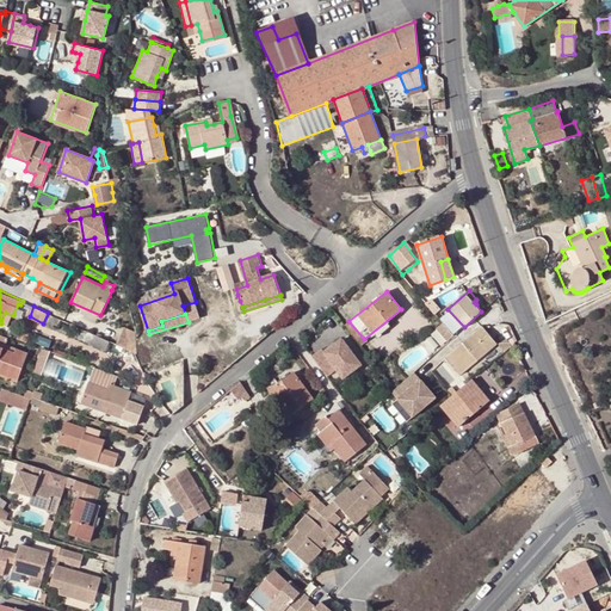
[(349,321),(344,326),(358,345),(364,339),(349,321)]
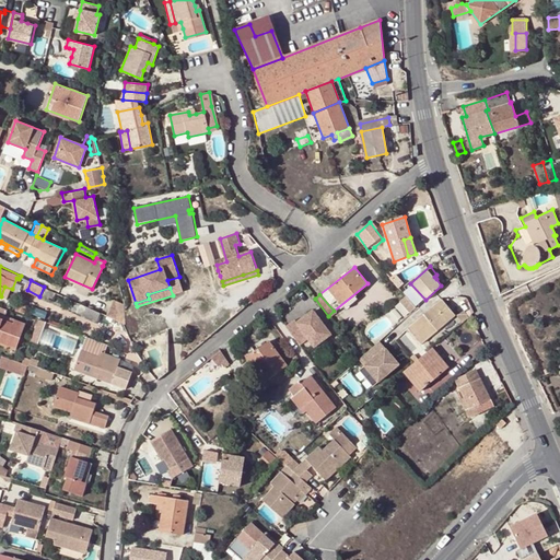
[(397,303),(407,316),(413,311),(404,298),(397,303)]
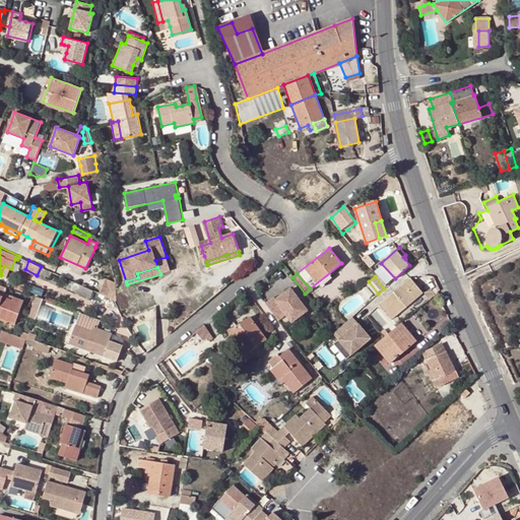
[(63,285),(90,299),(94,289),(66,277),(63,285)]
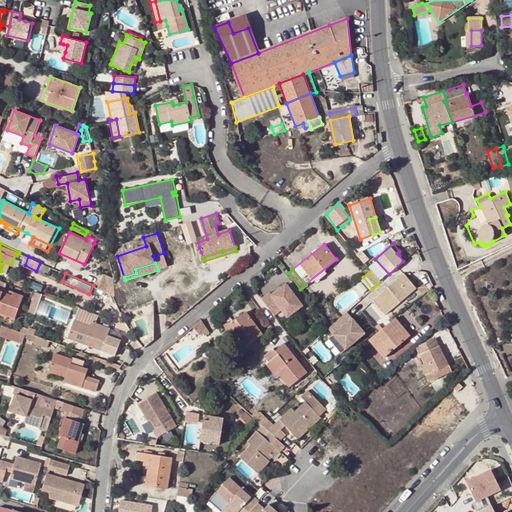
[(404,287),(411,281),(404,273),(372,300),(383,315),(409,293),(404,287)]
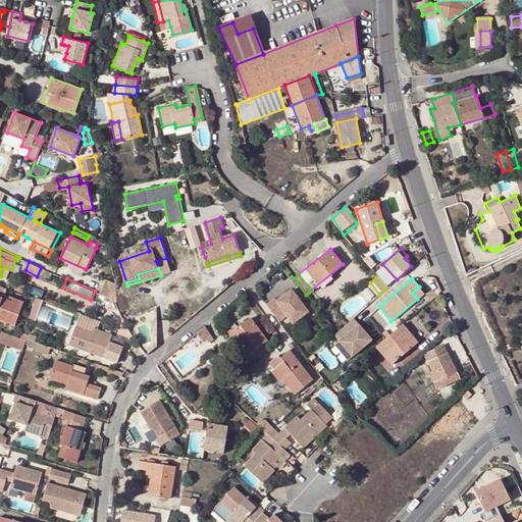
[(107,279),(104,286),(116,292),(116,283),(107,279)]
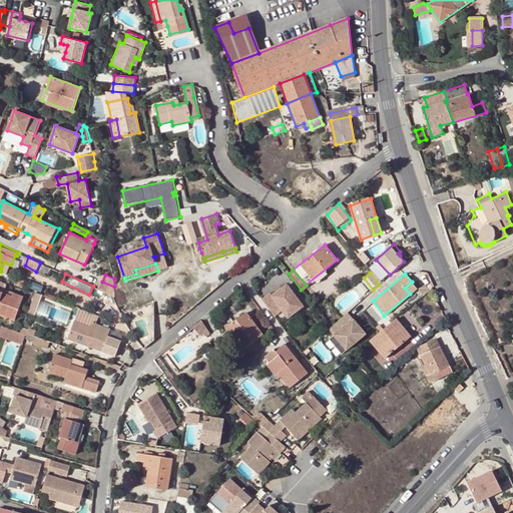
[(423,295),(430,288),(421,278),(414,284),(423,295)]
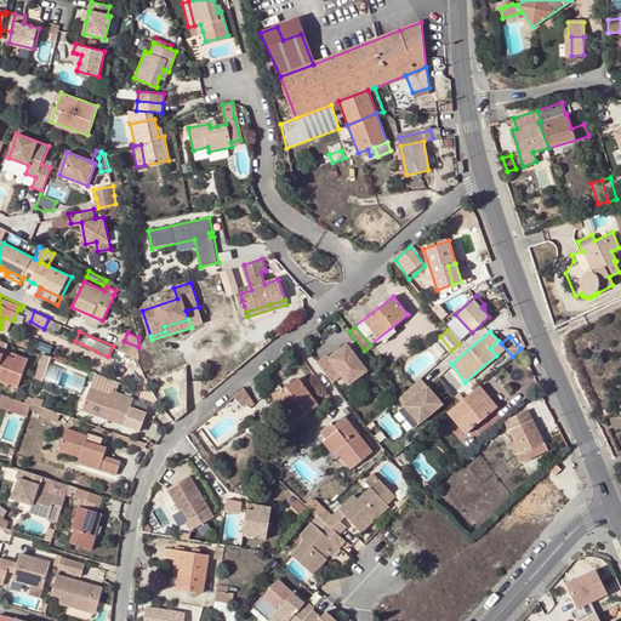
[(0,340),(0,352),(15,359),(17,355),(6,352),(10,345),(0,340)]
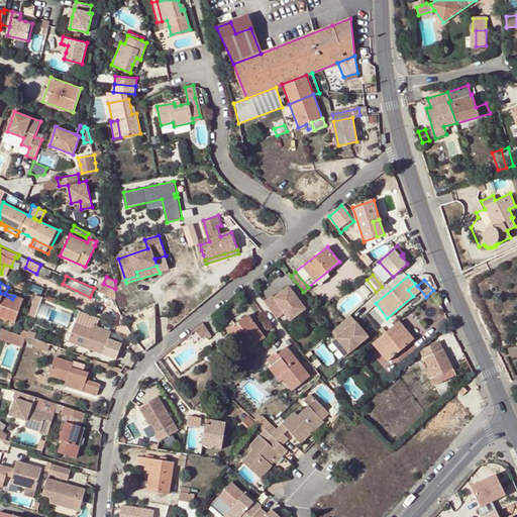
[(99,291),(116,298),(115,289),(103,284),(99,291)]
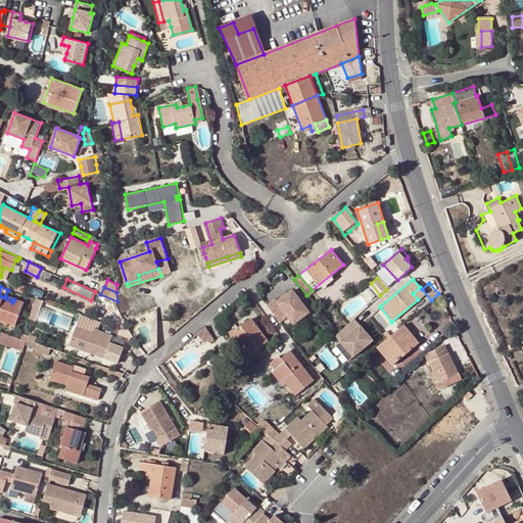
[(420,287),(413,293),(418,299),(424,293),(420,287)]
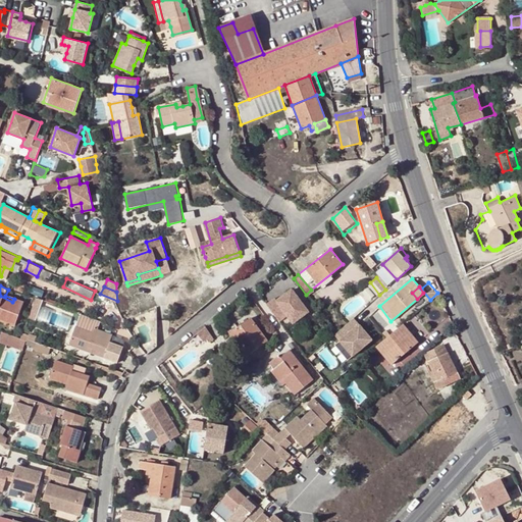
[(309,313),(293,290),(277,300),(276,298),(267,304),(279,321),(288,315),(294,323),(309,313)]
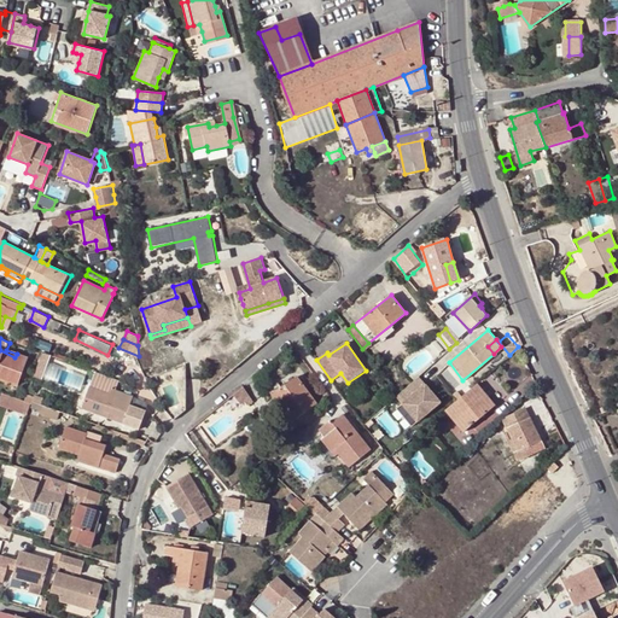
[(17,354),(15,357),(0,350),(0,378),(18,384),(21,378),(24,367),(28,357),(17,354)]
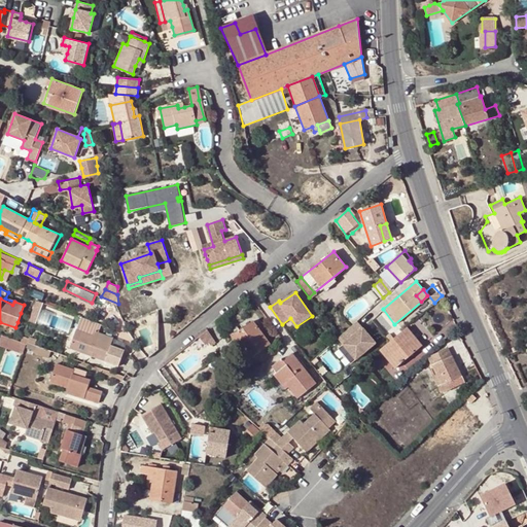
[(41,322),(46,302),(39,300),(33,320),(41,322)]
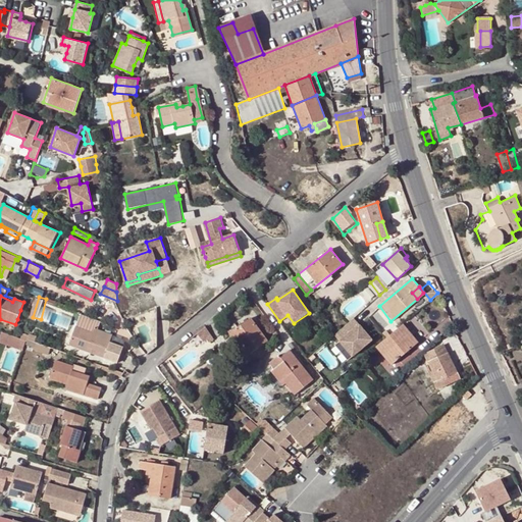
[(25,312),(20,310),(17,319),(22,321),(25,312)]
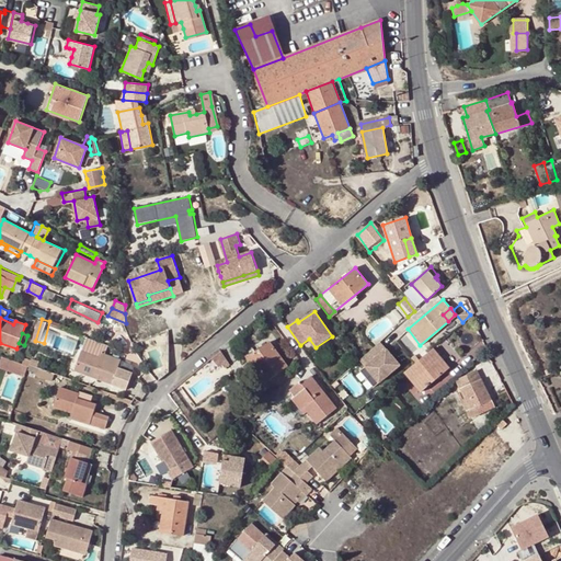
[(104,353),(107,345),(88,338),(82,350),(100,356),(102,352),(104,353)]
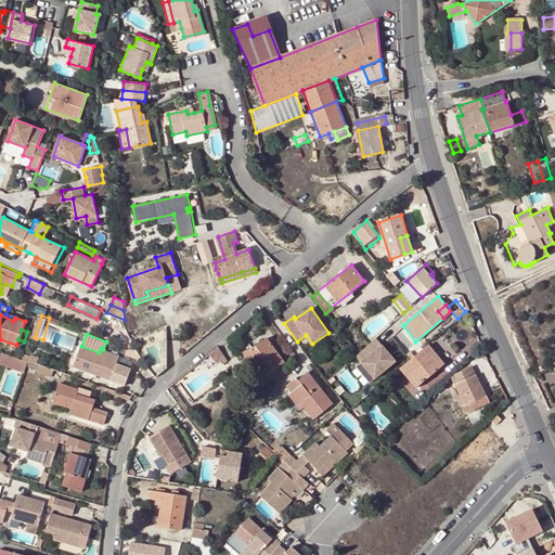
[(245,353),(256,369),(258,366),(266,376),(266,375),(281,364),(284,362),(267,337),(245,353)]
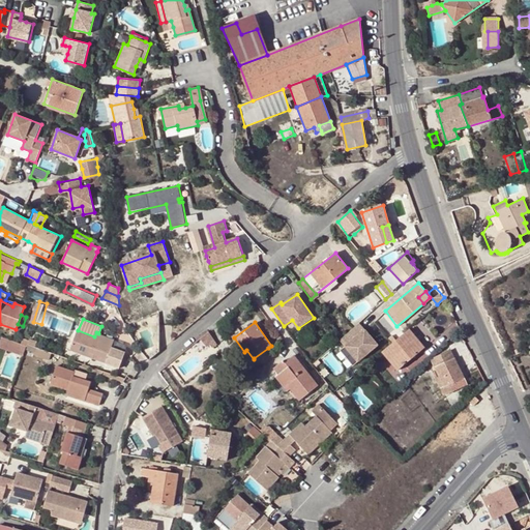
[(359,323),(340,341),(345,347),(358,361),(378,345),(359,323)]
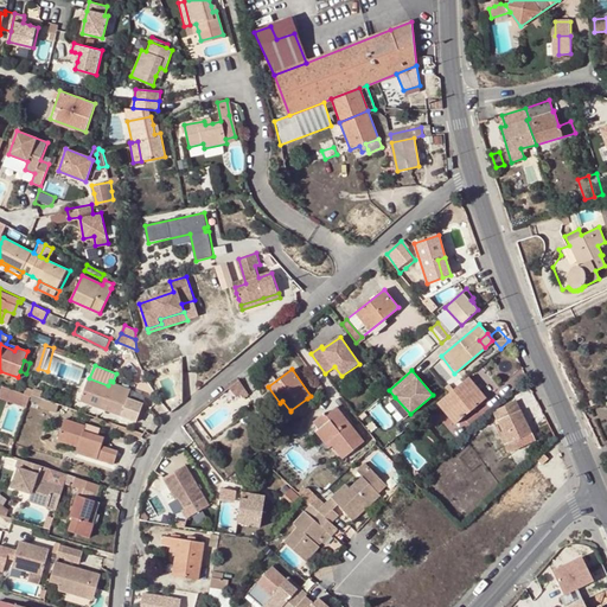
[(448,394),(438,403),(455,423),(486,397),(468,376),(451,391),(448,394)]
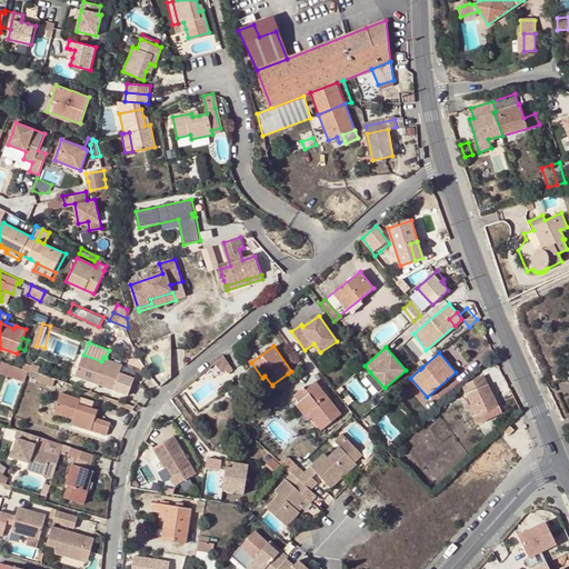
[(120,372),(122,365),(106,358),(103,357),(101,361),(83,355),(76,376),(96,383),(98,378),(102,380),(115,385),(112,390),(126,395),(132,378),(120,372)]
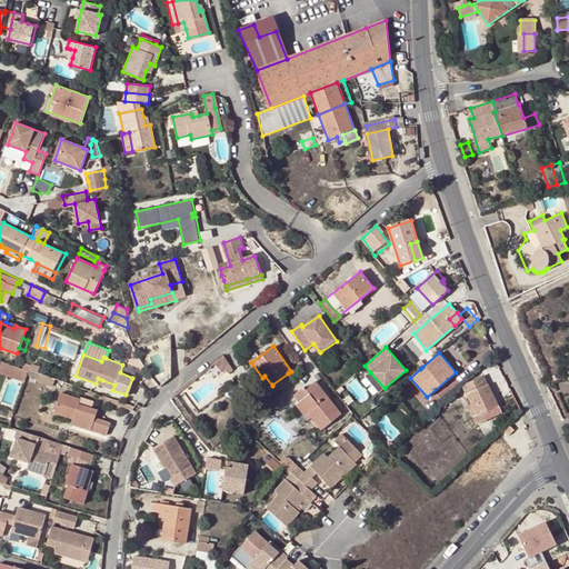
[(228,373),(232,370),(223,356),(215,362),(222,372),(225,370),(228,373)]
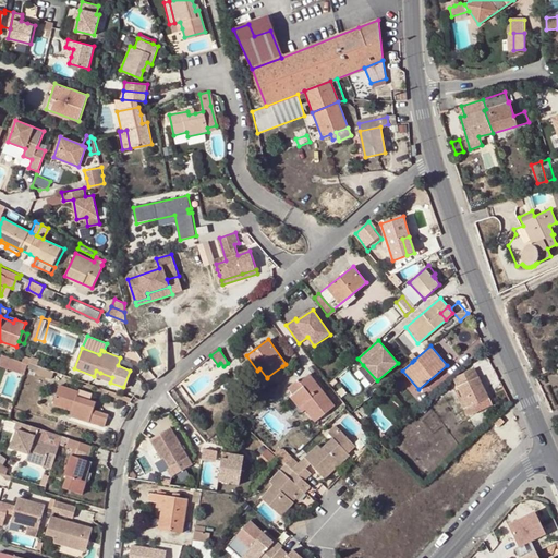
[(27,363),(23,362),(1,354),(0,355),(0,365),(24,374),(27,363)]
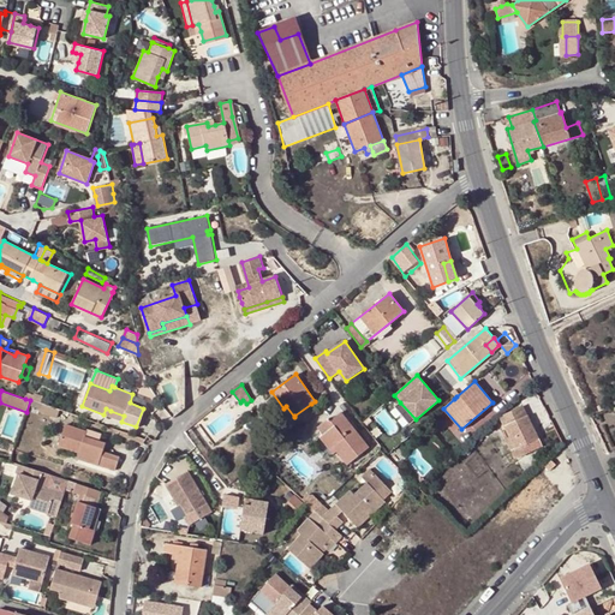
[(58,417),(60,408),(42,402),(40,411),(58,417)]
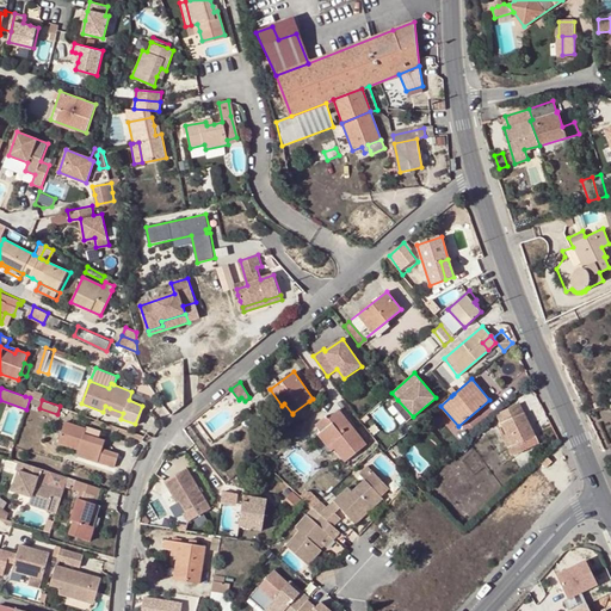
[(315,409),(309,401),(292,413),(298,421),(315,409)]
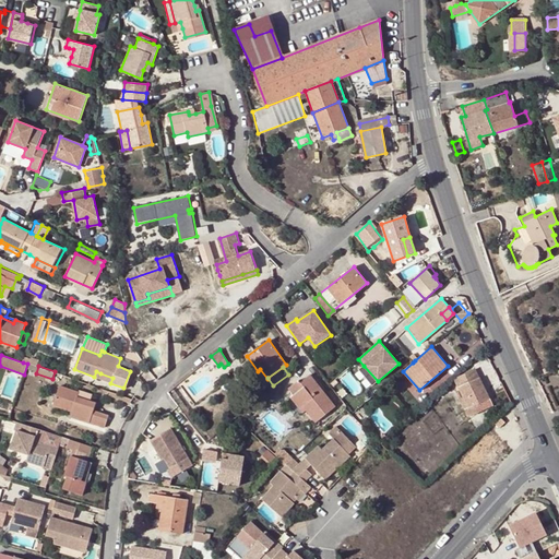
[(475,370),(455,380),(463,397),(460,399),(468,416),(477,413),(474,406),(489,400),(475,370)]
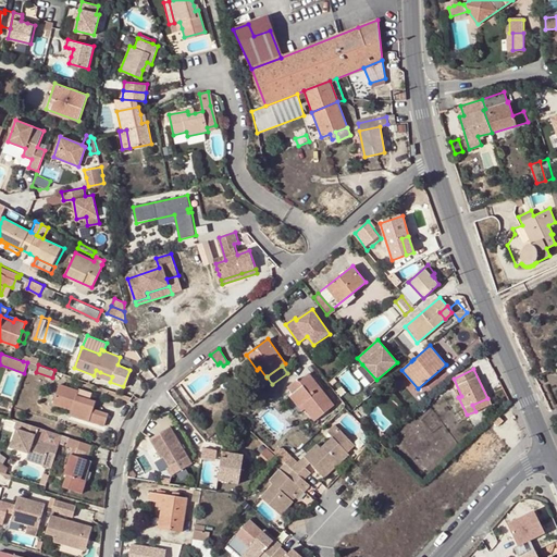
[(298,379),(287,387),(293,394),(291,396),(298,406),(302,403),(306,407),(316,420),(334,405),(310,373),(300,381),(298,379)]
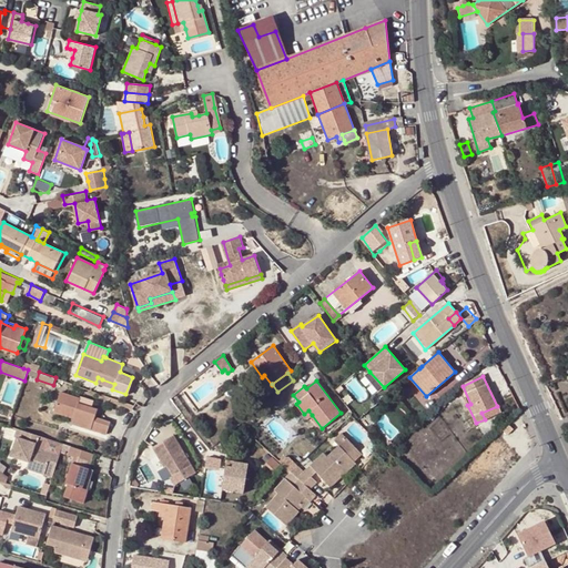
[(81,398),(80,398),(61,391),(54,411),(73,417),(71,422),(107,434),(111,421),(95,415),(98,408),(92,407),(79,402),(81,398)]
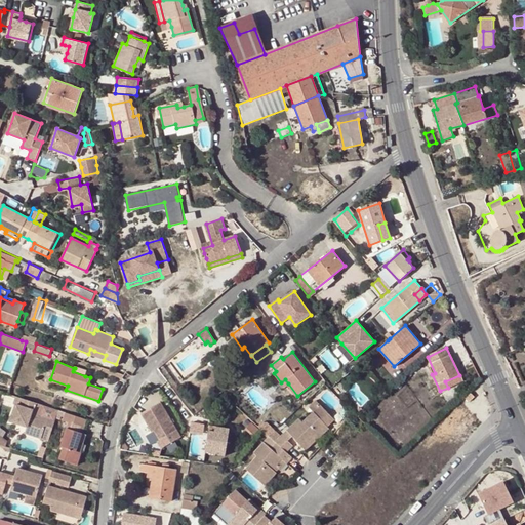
[(73,371),(85,376),(87,370),(75,365),(74,368),(75,368),(73,371)]
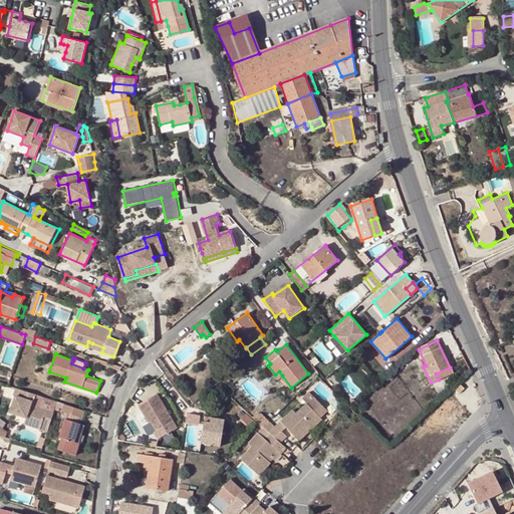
[(100,363),(119,370),(121,367),(101,360),(100,363)]
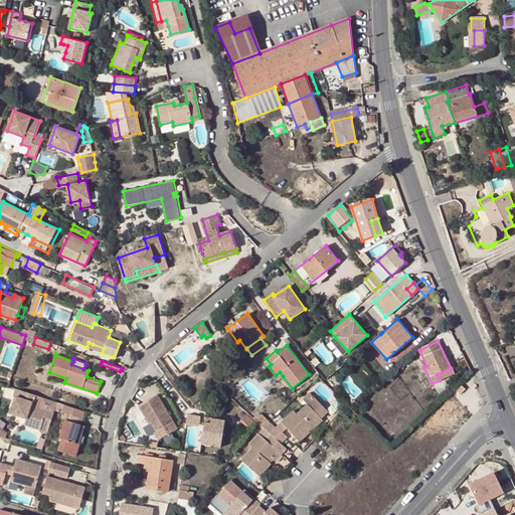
[(279,379),(276,375),(269,366),(266,368),(276,381),(279,379)]
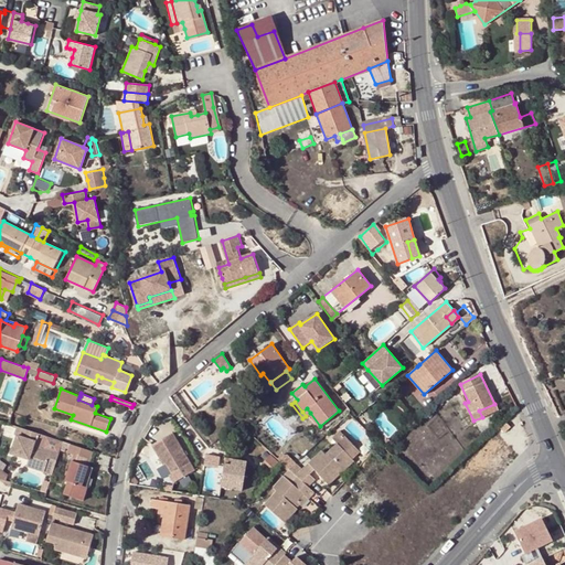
[(494,404),(479,411),(482,417),(497,409),(494,404)]
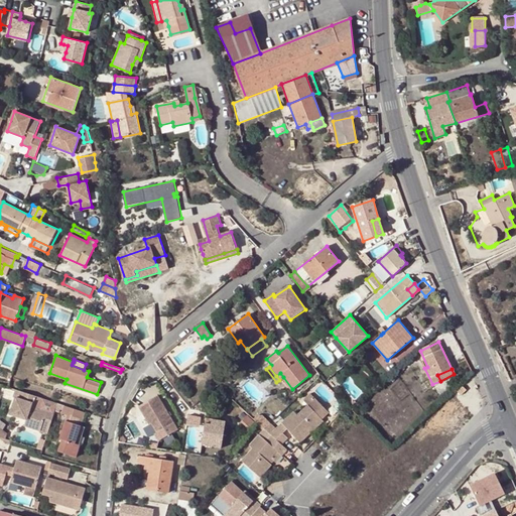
[(41,430),(49,433),(51,426),(54,414),(31,407),(35,395),(17,390),(14,396),(17,397),(12,414),(27,419),(27,420),(43,426),(41,430)]
